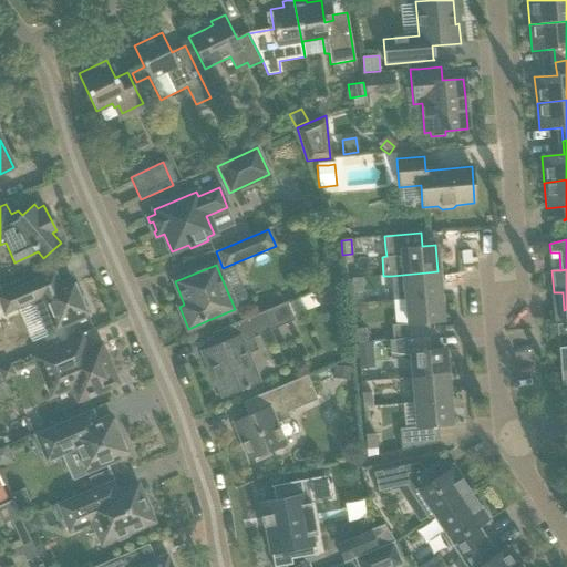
[(89,309),(83,297),(80,297),(72,279),(69,280),(66,284),(68,286),(61,288),(54,271),(34,280),(0,294),(0,306),(3,313),(28,303),(35,307),(48,334),(68,326),(88,317),(86,312),(89,309)]
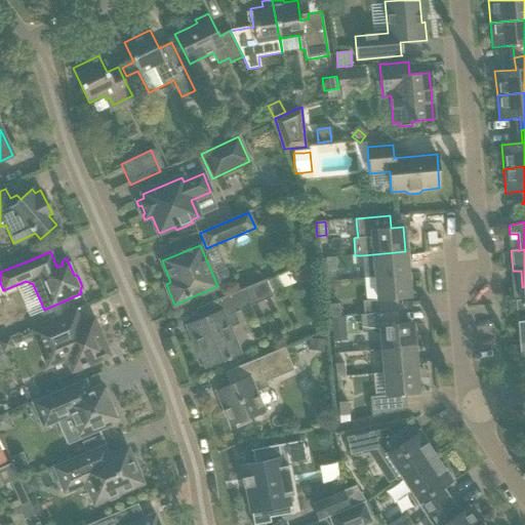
[(405,251),(362,255),(364,278),(376,277),(407,274),(405,251)]
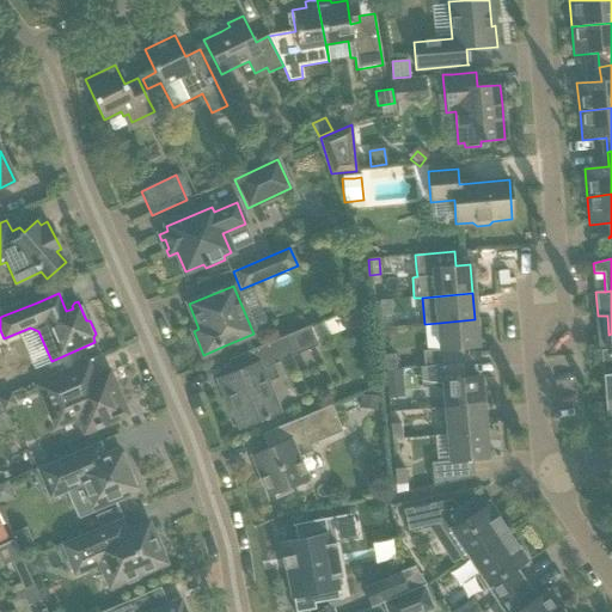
[(390,300),(379,301),(380,316),(391,314),(390,300)]
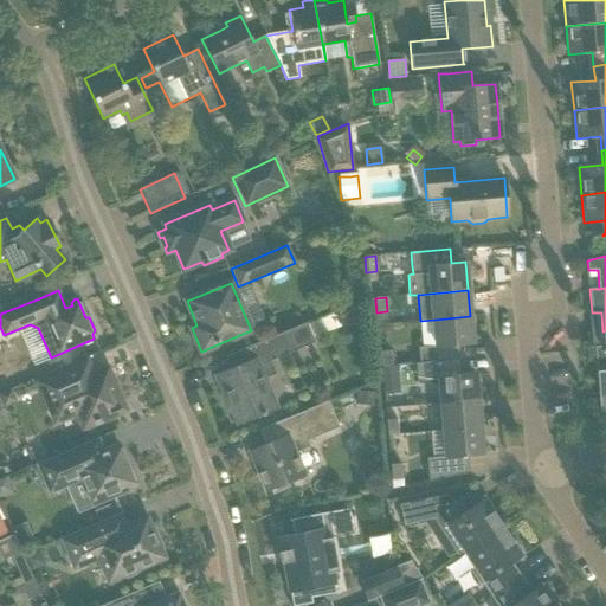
[(423,347),(419,348),(420,349),(421,363),(459,360),(458,346),(472,345),(470,316),(434,320),(437,346),(423,347)]
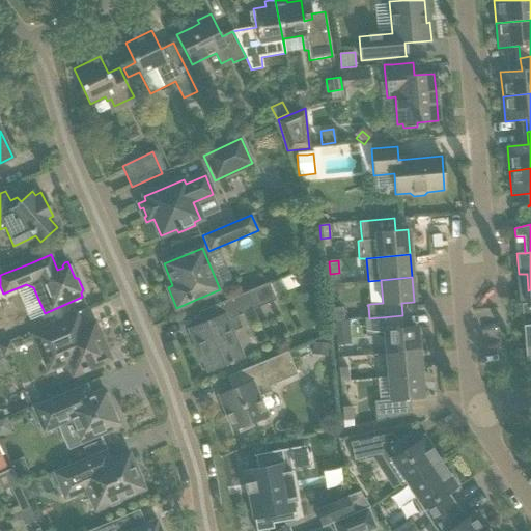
[(242,358),(231,332),(242,328),(236,316),(276,300),(269,283),(197,312),(202,324),(191,329),(198,345),(199,345),(203,354),(201,355),(208,371),(228,363),(229,365),(232,363),(231,361),(242,358)]
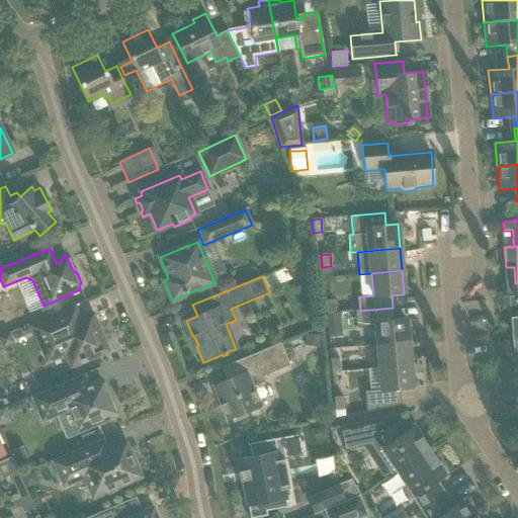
[(517,282),(515,283),(516,295),(508,296),(509,306),(511,306),(512,312),(513,318),(510,318),(513,353),(517,352),(517,282)]
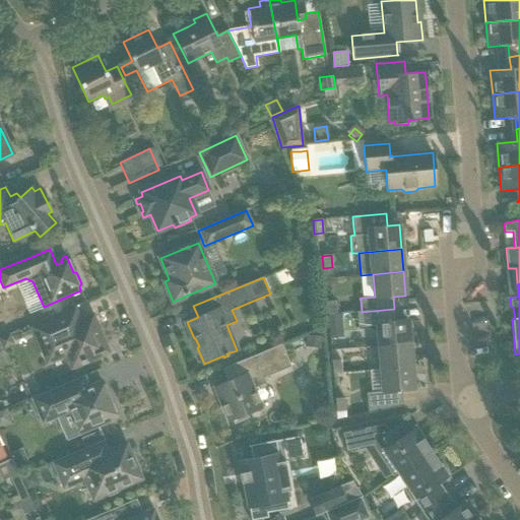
[(335,301),(326,302),(327,314),(336,313),(335,301)]
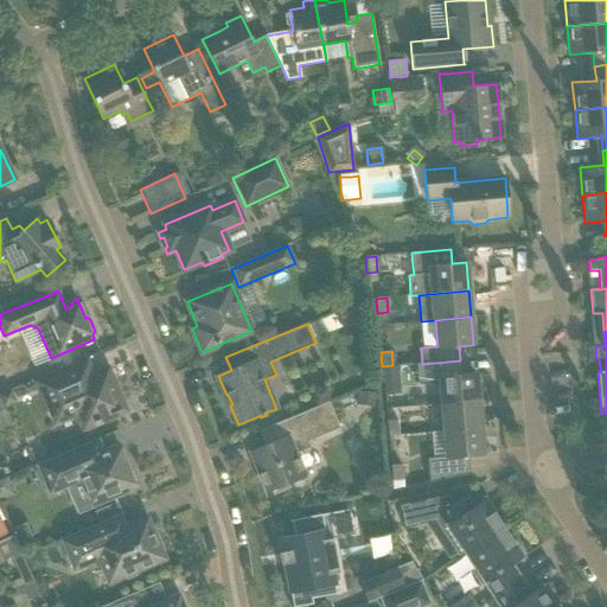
[(422,364),(416,364),(417,378),(417,383),(441,384),(442,404),(478,401),(475,374),(461,375),(460,360),(422,364)]
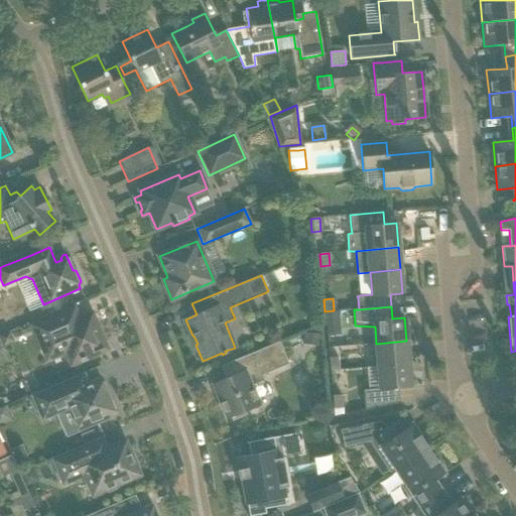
[(66,356),(70,365),(81,361),(82,362),(86,360),(86,359),(106,350),(92,314),(78,320),(74,309),(54,317),(33,327),(43,351),(48,363),(66,356)]
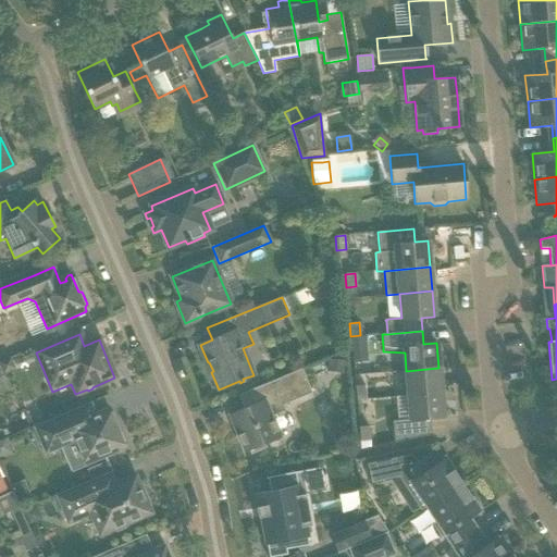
[(360,335),(350,336),(350,337),(351,347),(366,346),(364,335),(360,335)]
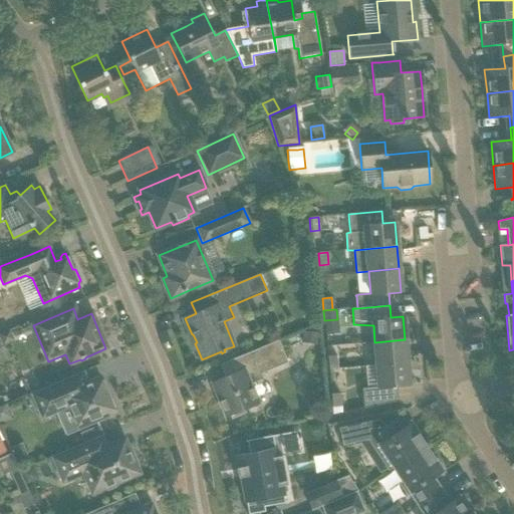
[(9,330),(0,333),(0,338),(3,345),(14,340),(9,330)]
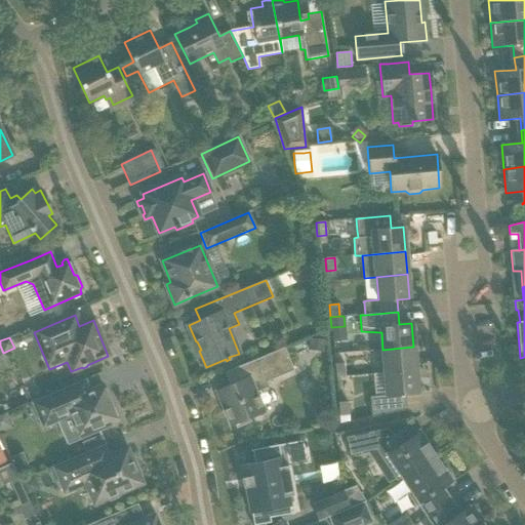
[(324,352),(325,339),(309,338),(309,351),(324,352)]
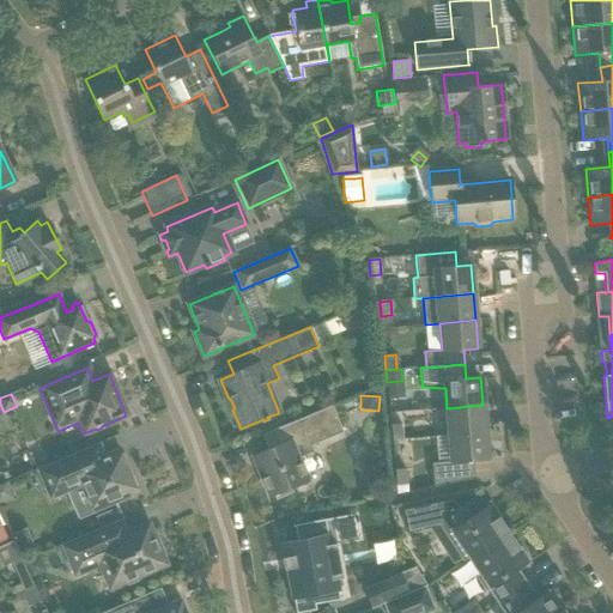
[(0,434),(11,429),(2,412),(1,410),(0,405),(0,434)]
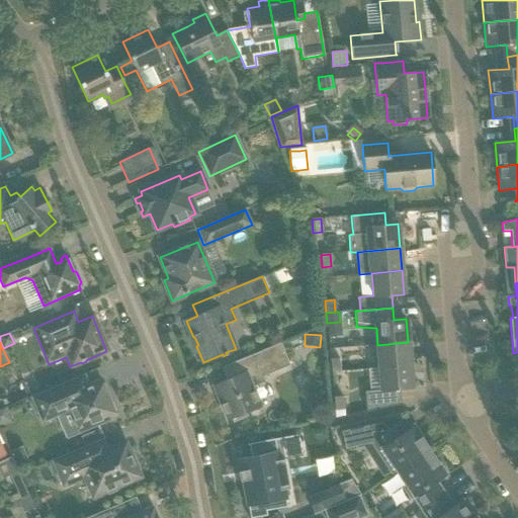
[(408,342),(377,345),(379,367),(410,365),(408,342)]
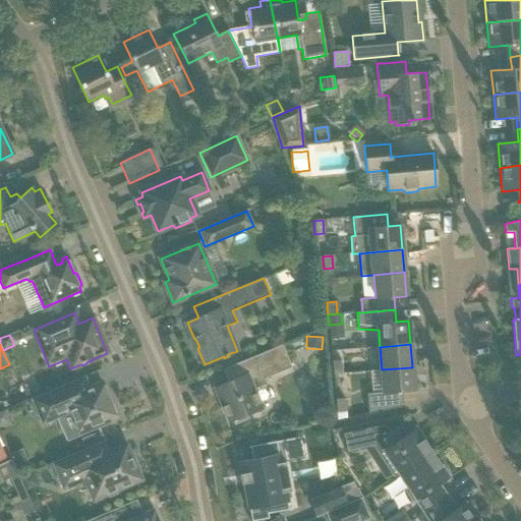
[(262,409),(253,390),(267,384),(265,379),(291,367),(284,349),(282,345),(223,369),(228,382),(215,388),(217,394),(220,393),(222,399),(220,400),(229,422),(233,420),(235,424),(248,418),(246,415),(262,409)]
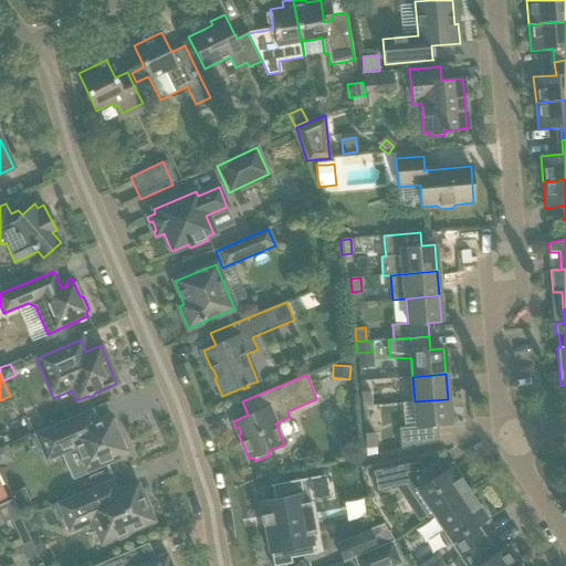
[(363,407),(371,406),(370,392),(360,394),(363,407)]
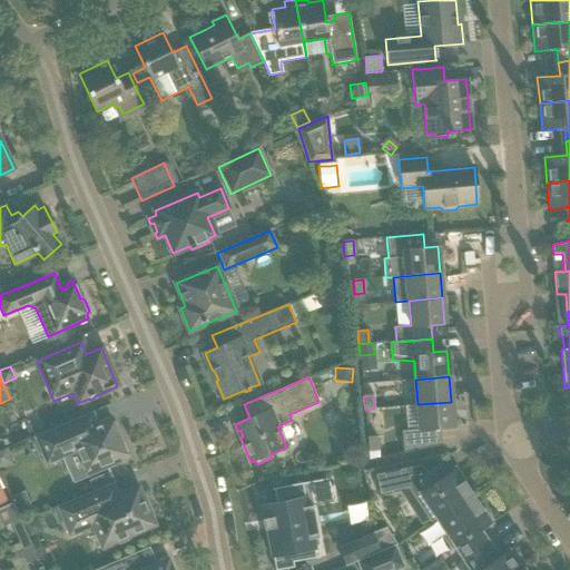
[(403,452),(441,444),(441,429),(453,428),(451,402),(418,404),(420,431),(401,431),(403,452)]
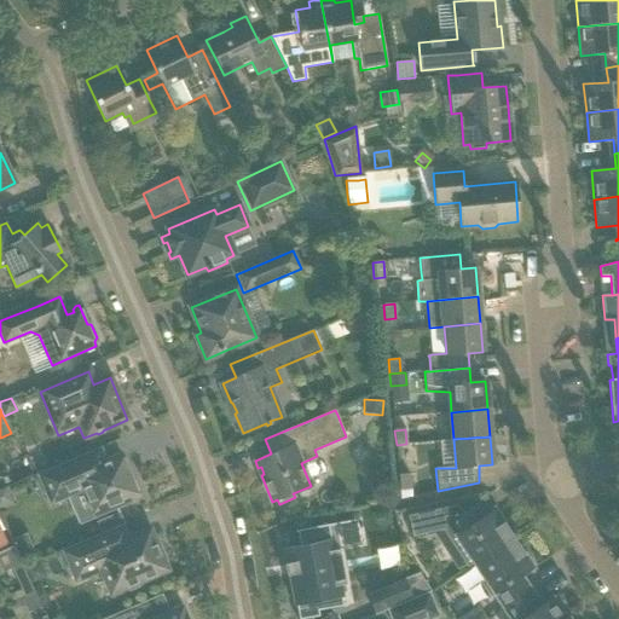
[(65,462),(35,474),(45,495),(50,507),(68,498),(79,524),(94,516),(139,497),(120,453),(105,461),(99,447),(77,457),(65,462)]
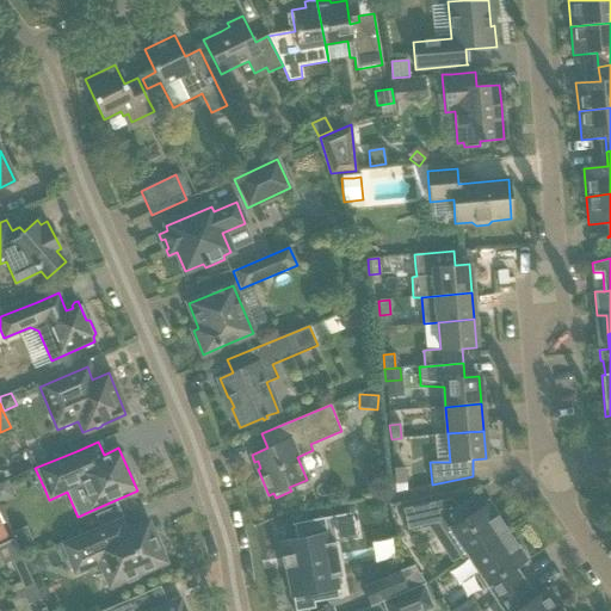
[(395,485),(406,483),(405,468),(394,469),(395,485)]
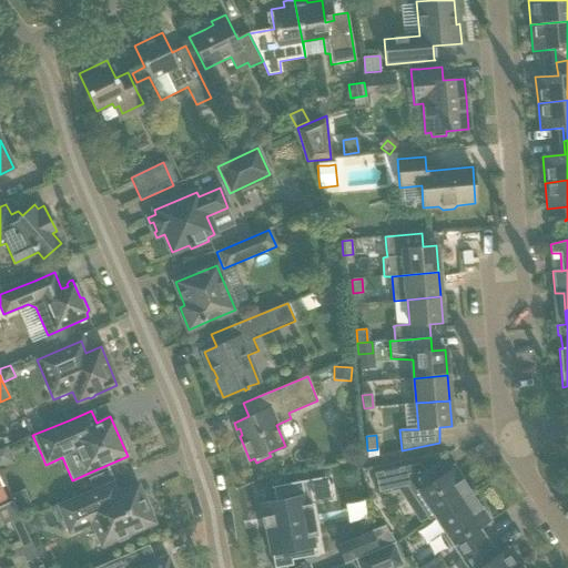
[(435,516),(436,518),(472,495),(462,479),(459,482),(450,468),(443,474),(435,463),(424,470),(419,464),(374,474),(378,493),(406,486),(428,520),(435,516)]
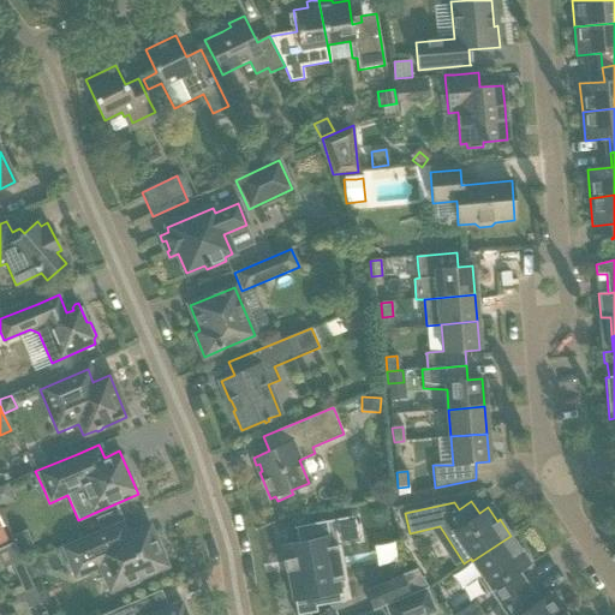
[(119,508),(95,519),(100,530),(121,520),(123,520),(119,508)]
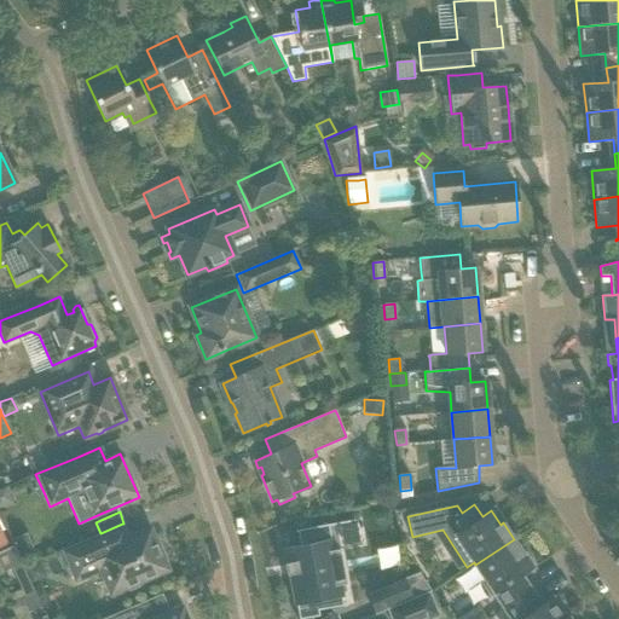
[(100,533),(62,550),(73,577),(76,583),(99,573),(109,596),(117,593),(126,590),(129,591),(139,588),(140,583),(169,571),(154,536),(150,528),(137,533),(128,537),(122,524),(100,533)]
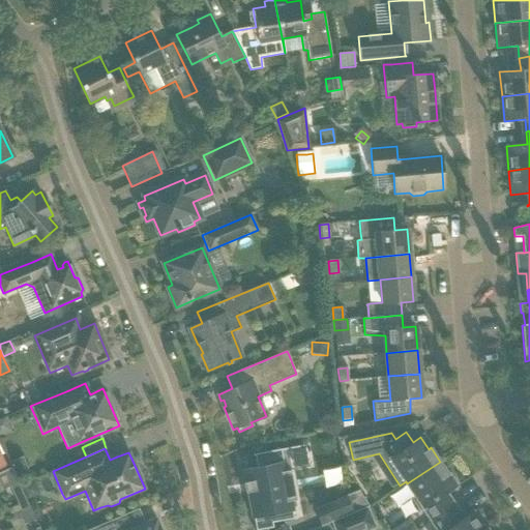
[(246,482),(243,482),(243,484),(245,484),(246,491),(245,492),(245,493),(248,493),(255,529),(259,529),(273,528),(272,523),(294,519),(291,501),(296,500),(296,499),(293,499),(288,472),(291,472),(290,470),(285,471),(281,450),(287,449),(287,448),(286,448),(253,454),(253,457),(255,455),(257,468),(244,471),(246,482)]
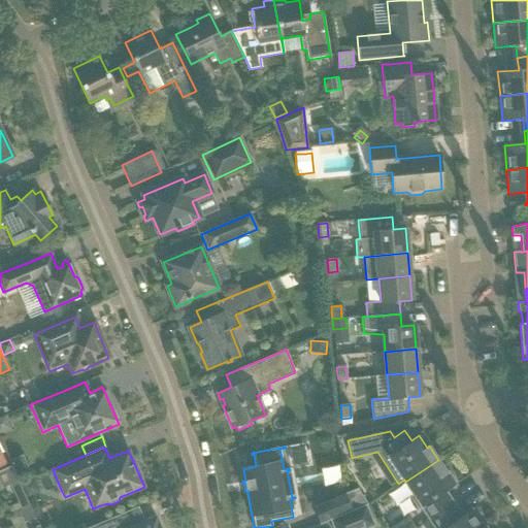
[(438,460),(405,482),(414,495),(410,497),(419,509),(422,507),(428,518),(430,520),(453,504),(452,502),(451,500),(444,492),(453,487),(444,474),(447,472),(438,460)]
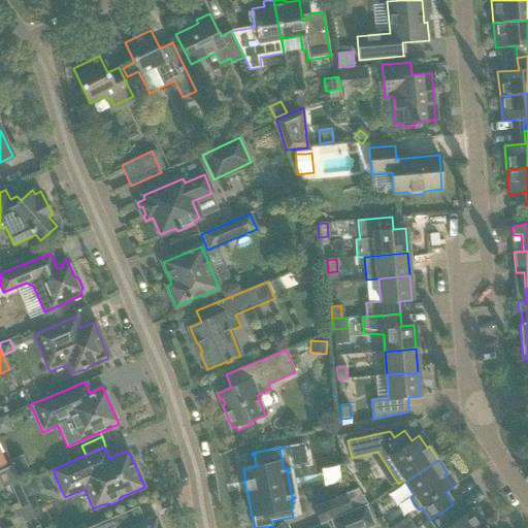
[(11,466),(0,470),(0,488),(1,488),(9,485),(21,508),(29,505),(27,501),(11,466)]
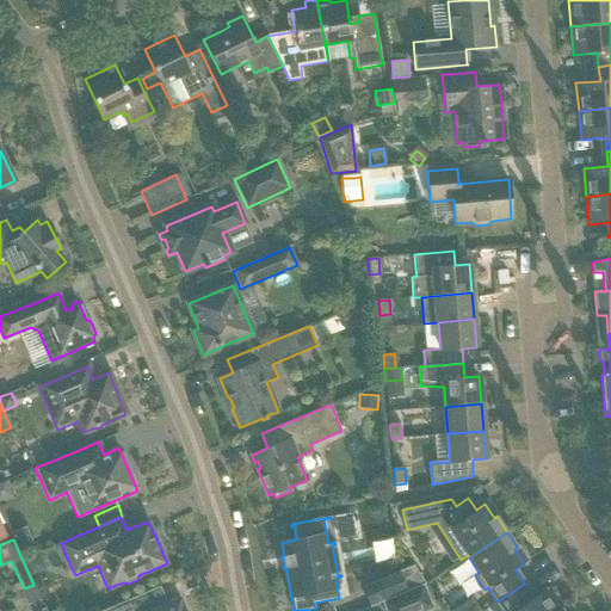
[(38,555),(24,561),(31,574),(44,568),(38,555)]
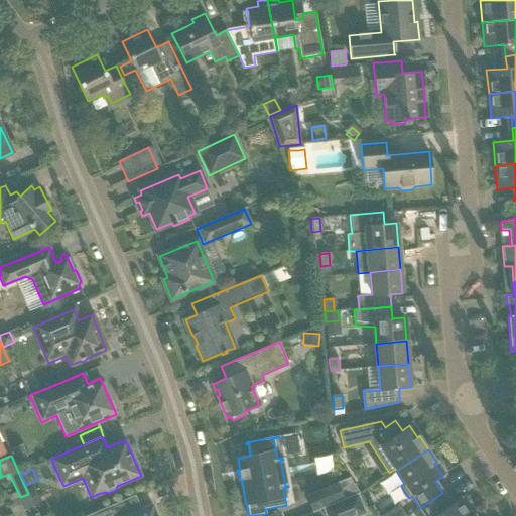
[(349,478),(305,496),(312,512),(324,508),(357,494),(360,493),(349,478)]
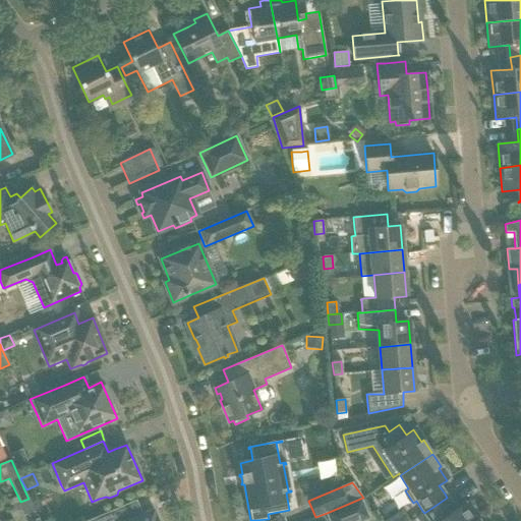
[(360,520),(368,518),(360,499),(327,513),(330,520),(360,520)]
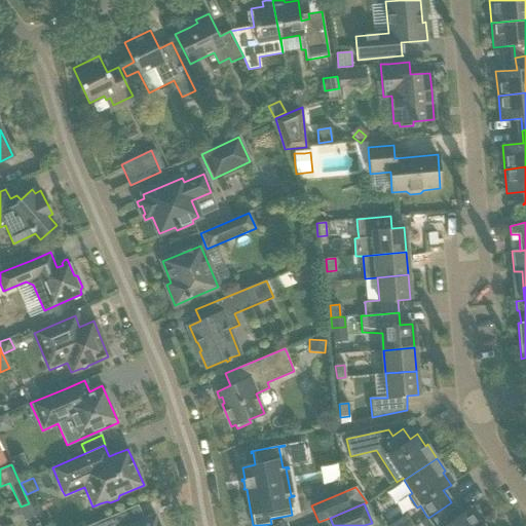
[(434,525),(483,525),(480,521),(479,522),(470,508),(459,515),(452,504),(429,520),(434,525)]
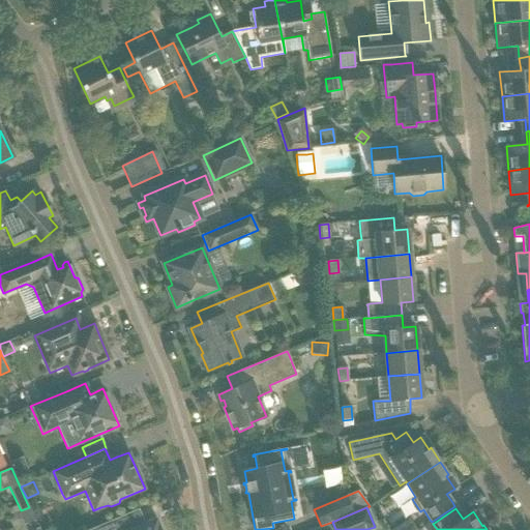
[(137,528),(130,513),(92,529),(160,529),(156,520),(137,528)]
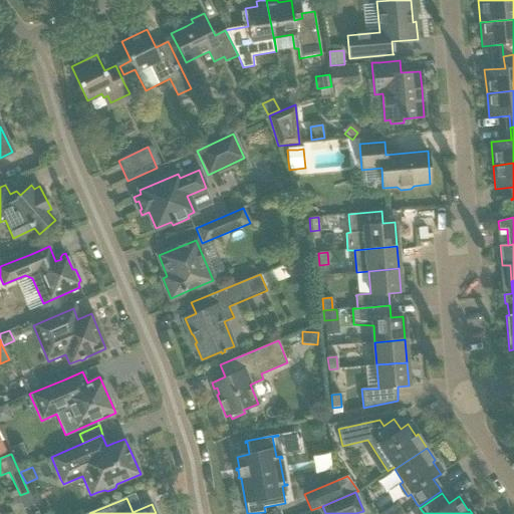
[(298,503),(270,513),(299,513),(303,513),(298,503)]
